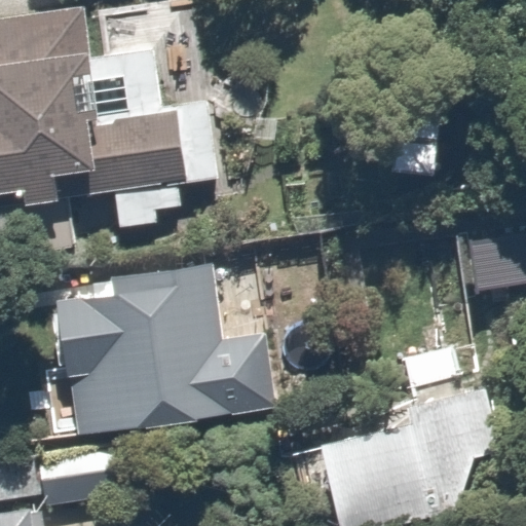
[(85,6),(0,17),(0,266),(84,253),(75,203),(118,198),(119,227),(182,218),(180,192),(232,188),(204,104),(166,107),(150,48),(90,50),(85,6)]
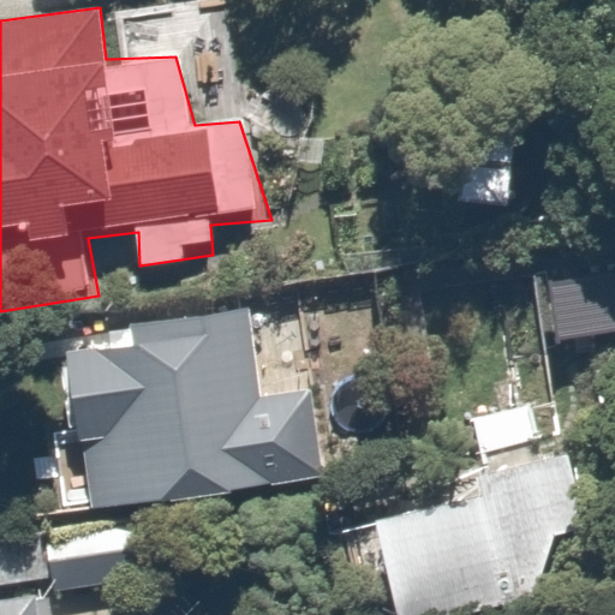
[(614,275),(557,286),(565,332),(614,321),(614,275)]
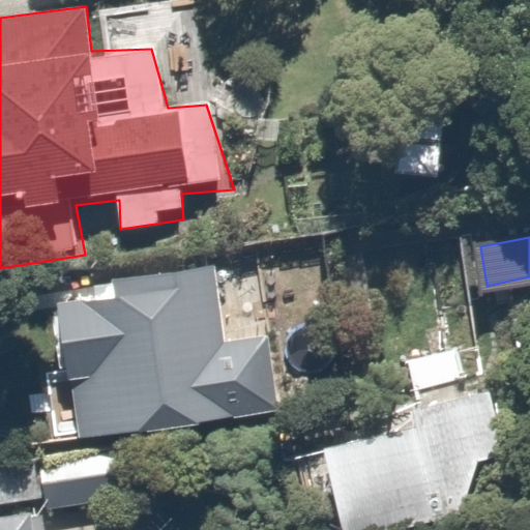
[(107,293),(51,302),(71,441),(277,408),(262,314),(225,318),(219,301),(244,297),(239,262),(101,275),(107,293)]
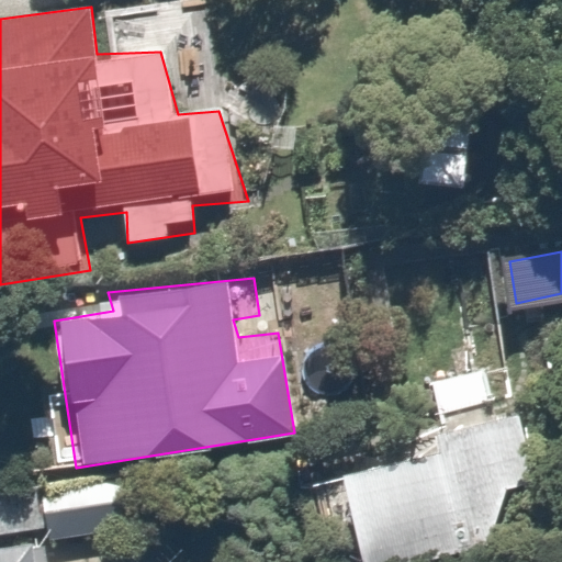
[(486,373),(433,383),(439,413),(493,402),(486,373)]
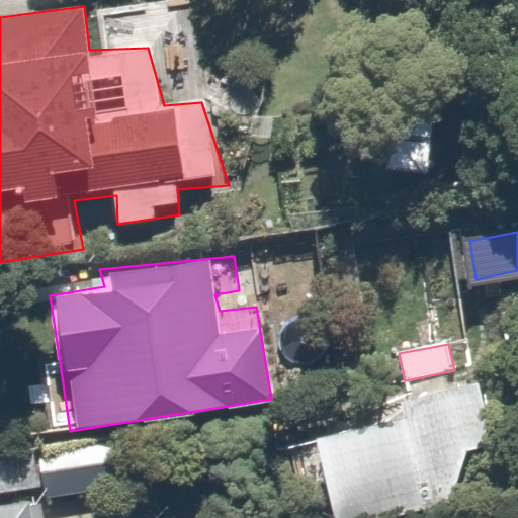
[(398,412),(311,429),(331,517),(372,517),(451,503),(468,451),(492,443),(476,376),(397,394),(398,412)]
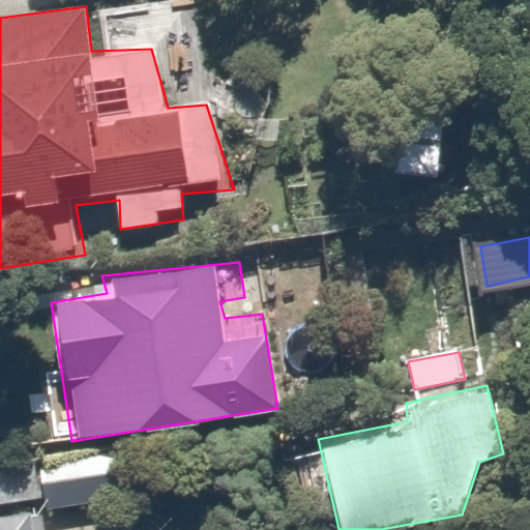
[(122,446),(36,459),(46,505),(129,494),(122,446)]
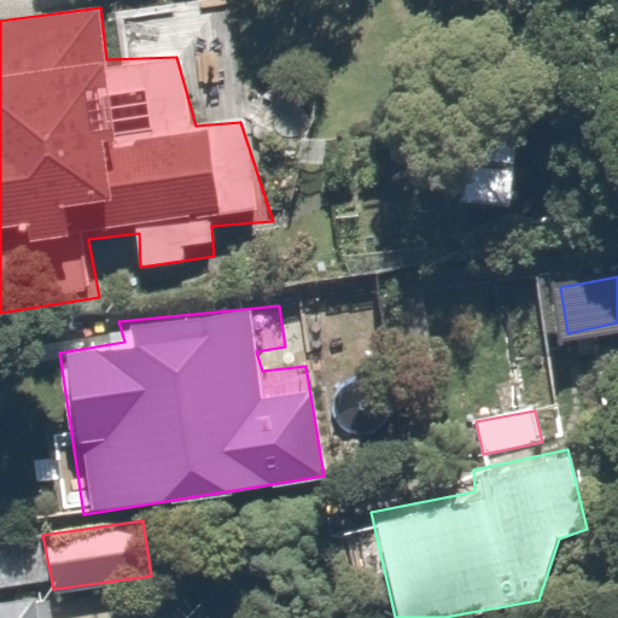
[(42,535),(0,538),(0,593),(30,592),(53,589),(42,535)]
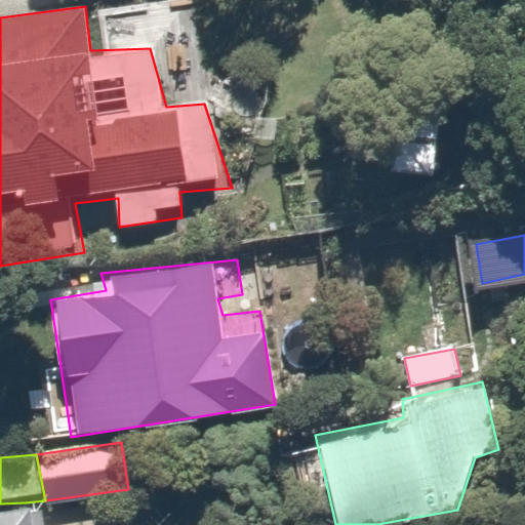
[(0,524),(29,524),(26,502),(0,503),(0,524)]
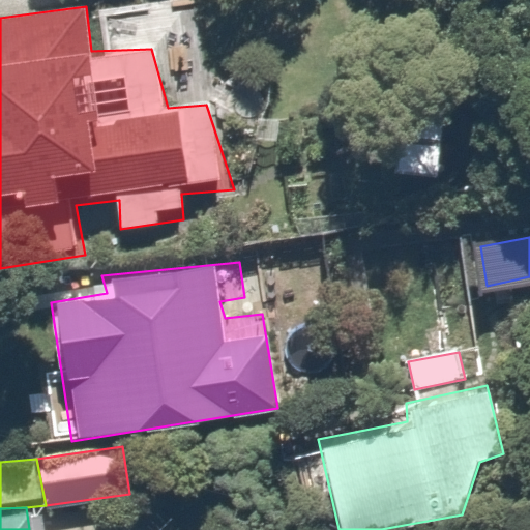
All buildings are outlined.
